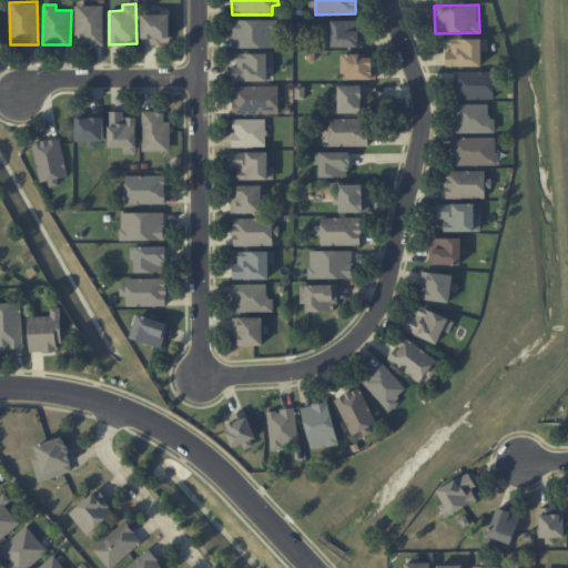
[(103,6),(75,6),(75,36),(81,36),(81,46),(103,46),(103,6)]
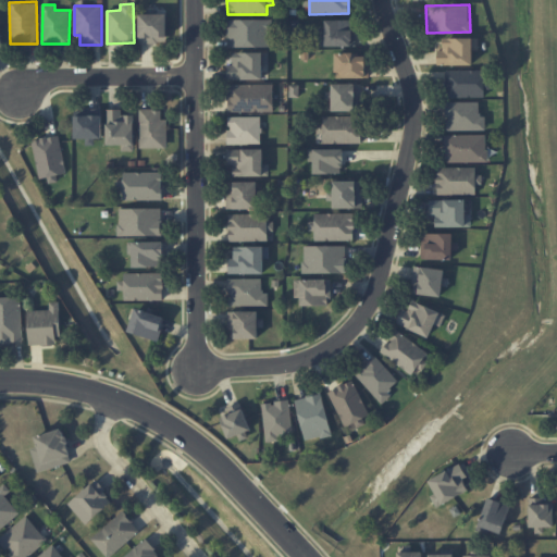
[(139,42),(166,44),(166,14),(139,13),(139,42)]
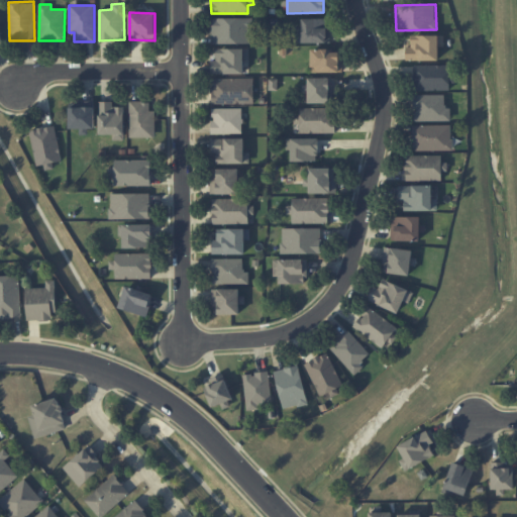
[(251,18),(211,18),(211,43),(251,43),(251,18)]
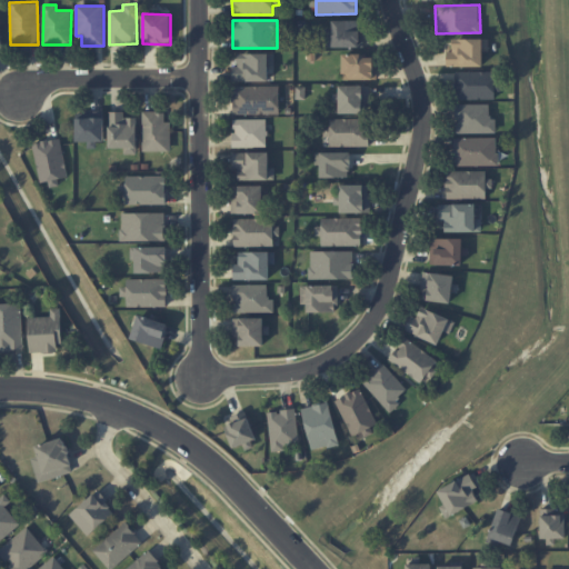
[(328,47),(363,47),(362,20),(328,20),(328,47)]
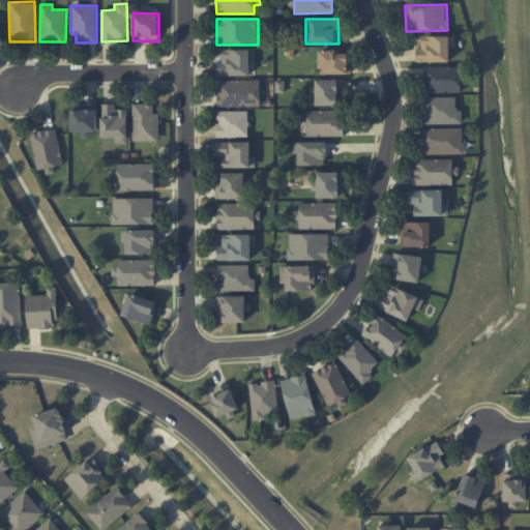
[(455,35),(421,36),(421,48),(416,48),(416,62),(450,61),(449,48),(455,48),(455,35)]
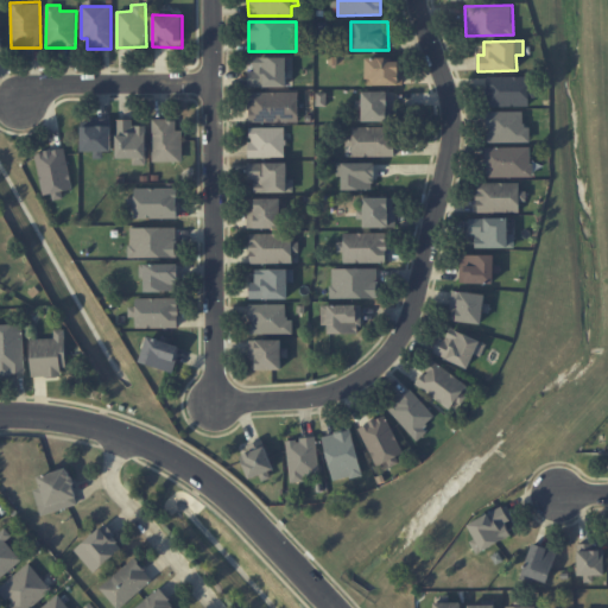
[(292,57),(253,57),(253,70),(248,70),(248,87),(286,86),(286,70),(293,70),(292,57)]
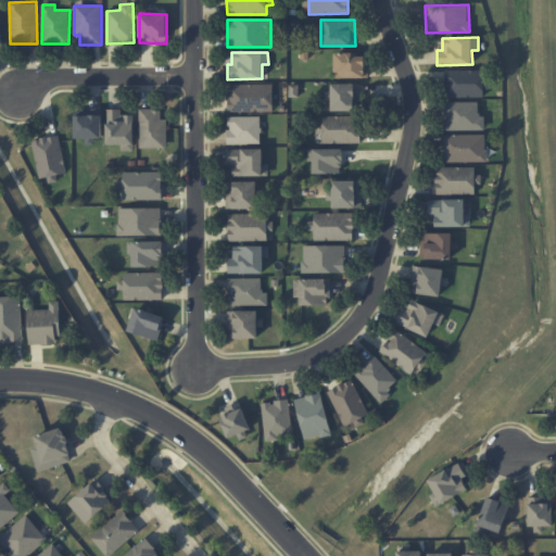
[(335,53),(335,78),(367,77),(367,53),(335,53)]
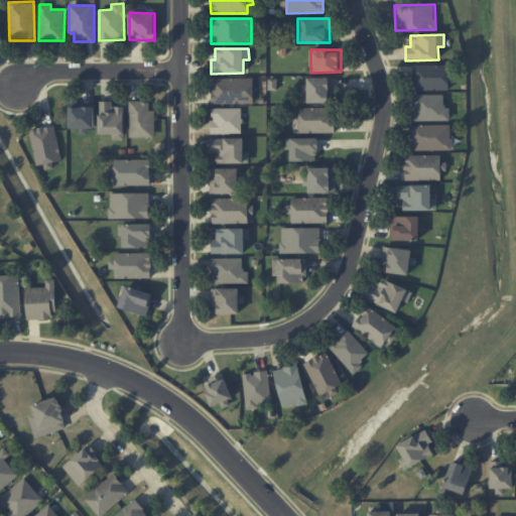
[(413,65),(412,90),(448,90),(449,66),(413,65)]
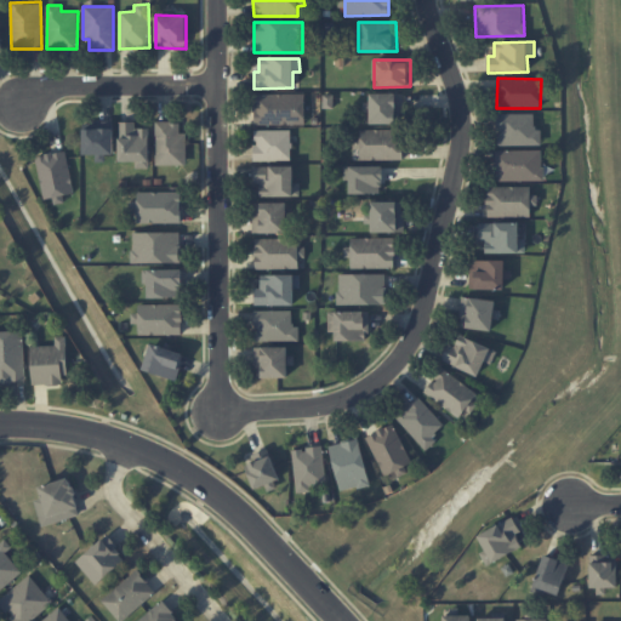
[(404,123),(403,92),(370,93),(370,102),(363,102),(363,112),(366,112),(366,124),(404,123)]
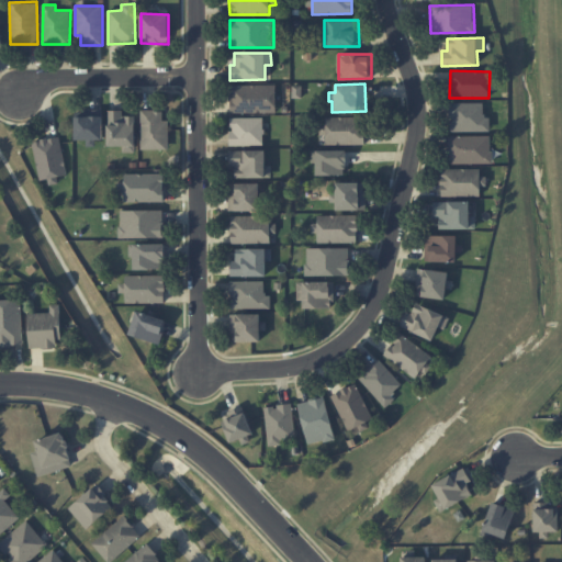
[(276,86),(231,85),(229,112),(276,113),(276,86)]
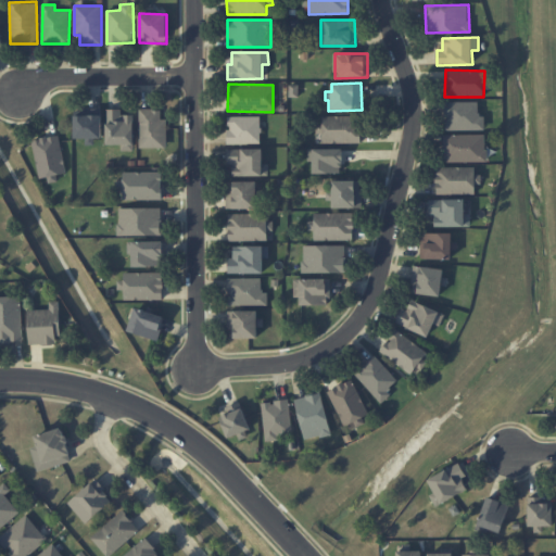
[(478,102),(446,102),(446,129),(484,129),(484,113),(478,113),(478,102)]
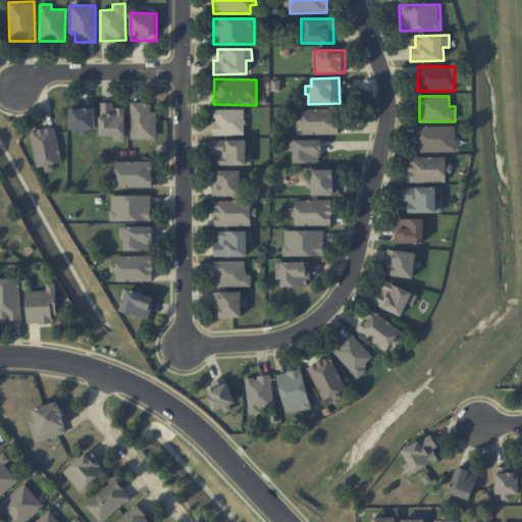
[(95,102),(70,102),(70,131),(81,131),(81,134),(96,133),(95,102)]
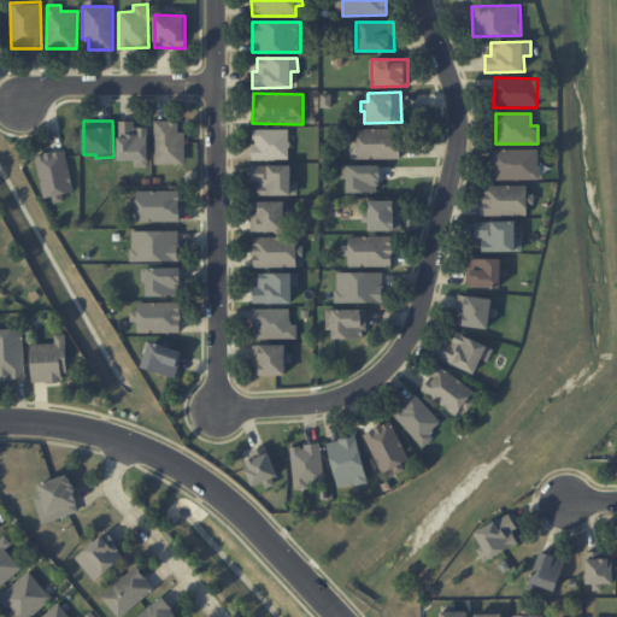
[(148,166),(148,127),(135,127),(135,121),(118,122),(119,160),(135,160),(135,168),(148,166)]
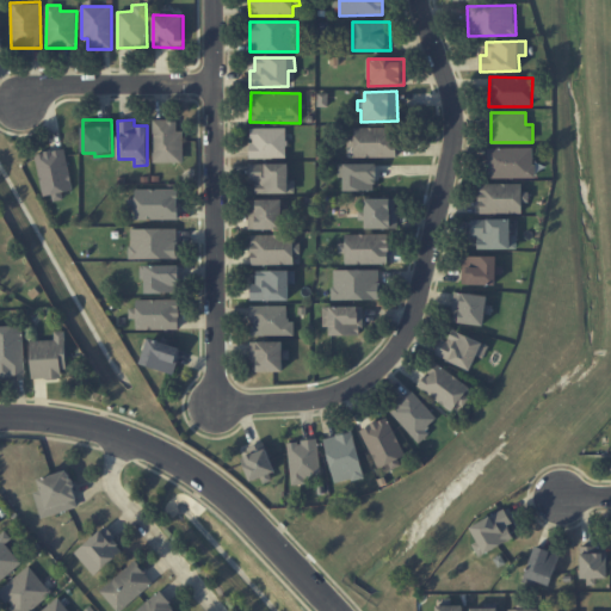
[(154,162),(184,162),(184,131),(177,131),(177,119),(153,119),(154,162)]
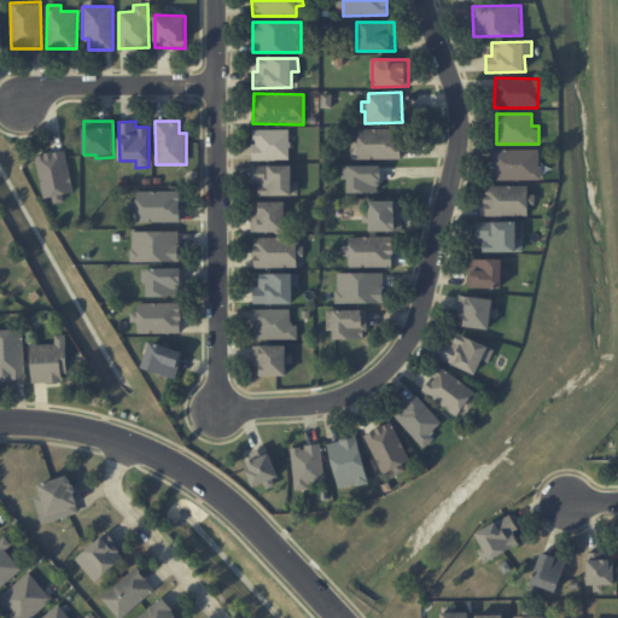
[(289,128),(252,130),(254,161),(290,158),(289,128)]
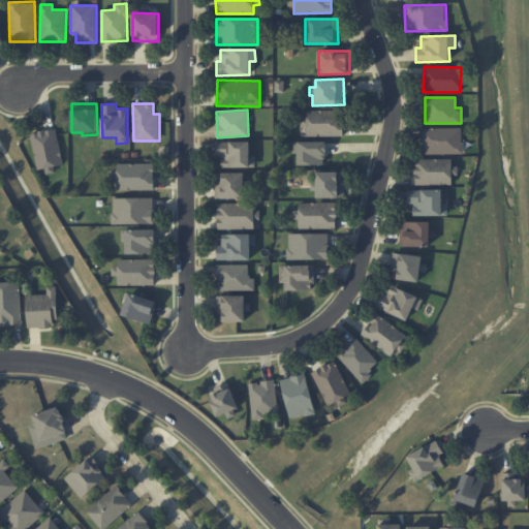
[(343,136),(343,111),(304,110),(304,127),(307,127),(307,135),(343,136)]
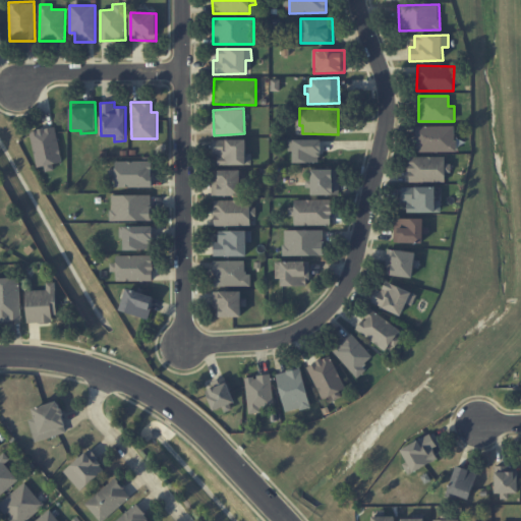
[(31,131),(38,167),(45,166),(46,172),(55,170),(53,164),(62,162),(55,126),(31,131)]
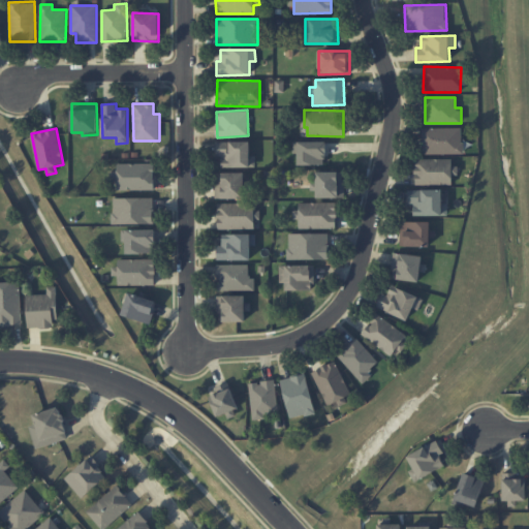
[(463,128),(424,128),(424,154),(463,154),(463,128)]
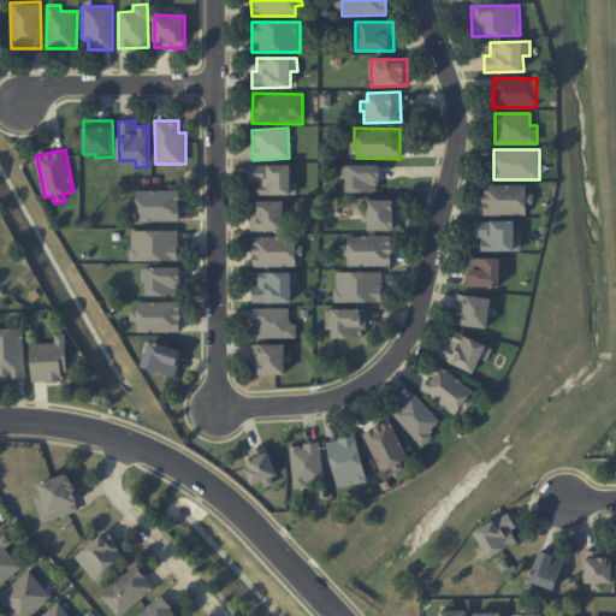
[(290,164),(252,165),(252,184),(258,184),(258,195),(297,194),(297,181),(290,182),(290,164)]
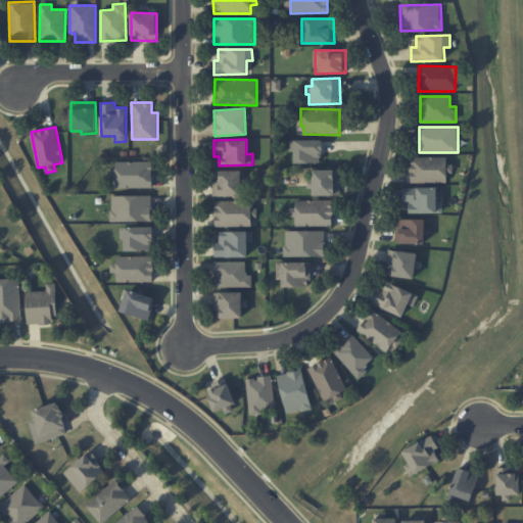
[(294,163),(322,162),(322,140),(288,140),(289,152),(294,152),(294,163)]
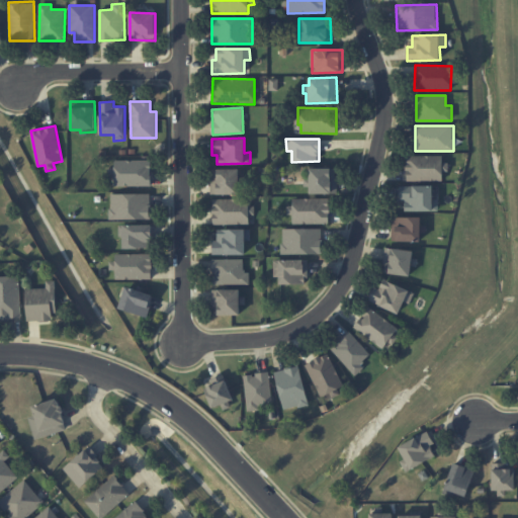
[(442,155),(406,156),(407,181),(443,180),(442,172),(449,171),(449,162),(443,162),(442,155)]
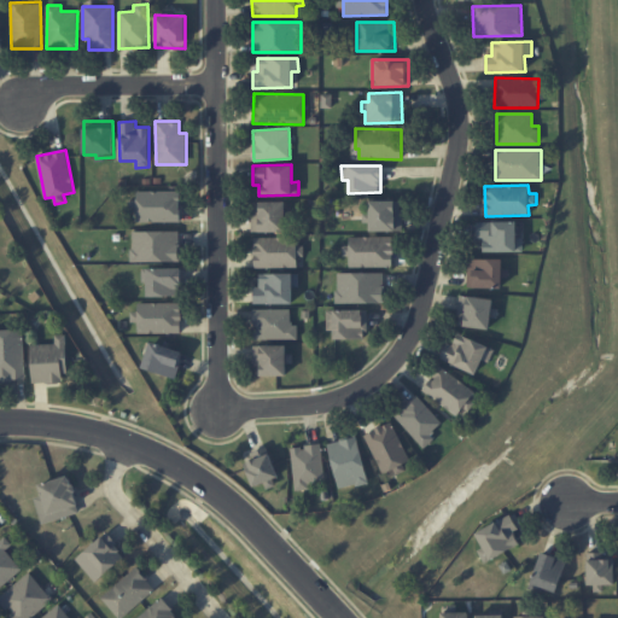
[(180,191),(138,191),(138,200),(130,200),(130,211),(136,210),(136,222),(180,221),(180,191)]
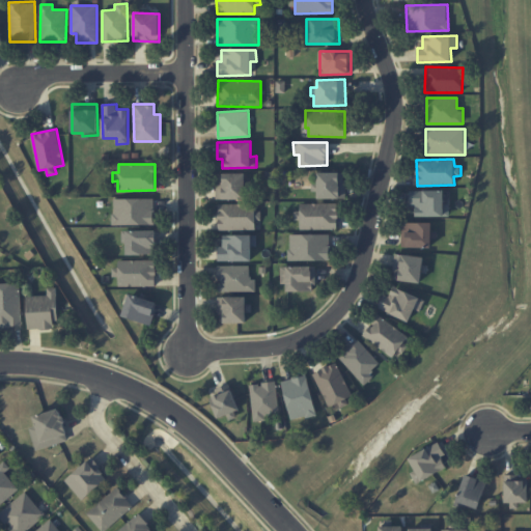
[(246,198),(245,172),(216,173),(216,199),(246,198)]
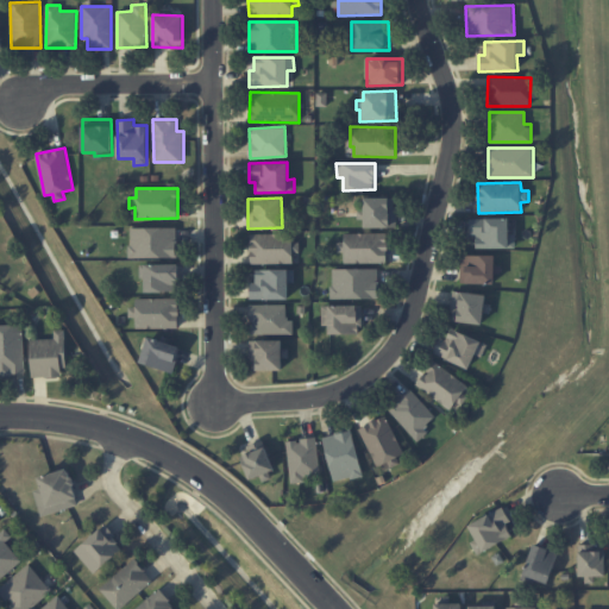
[(364,227),(395,227),(396,198),(364,198),(364,209),(357,209),(357,219),(364,219),(364,227)]
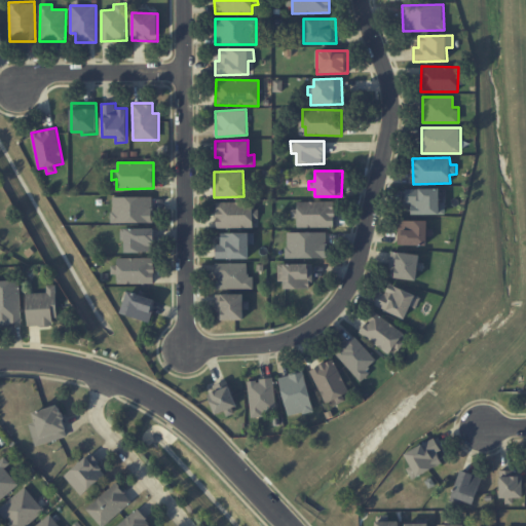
[(412,214),(445,214),(445,201),(440,201),(440,188),(406,189),(406,202),(411,202),(412,214)]
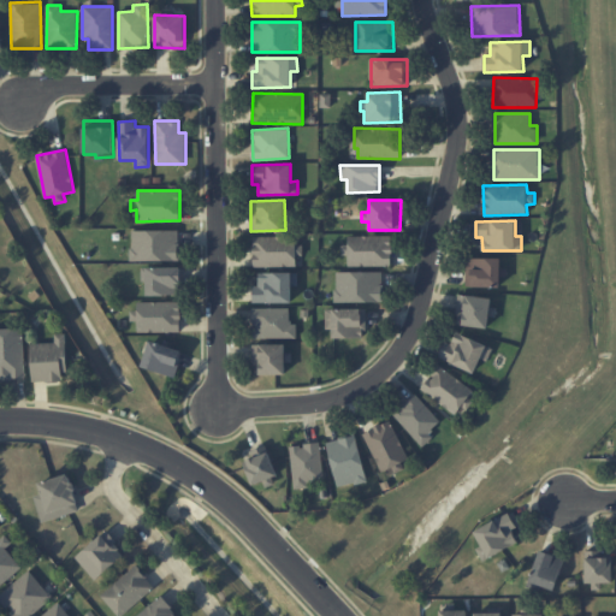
[(179,230),(131,231),(131,260),(179,260),(179,230)]
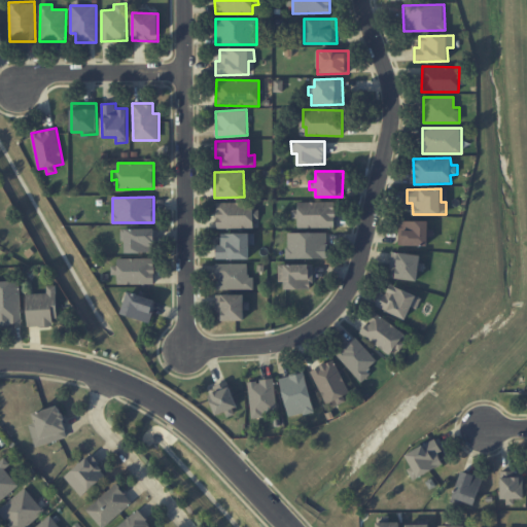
[(297,227),(335,227),(335,202),(297,202),(297,209),(292,209),(291,218),(297,218),(297,227)]
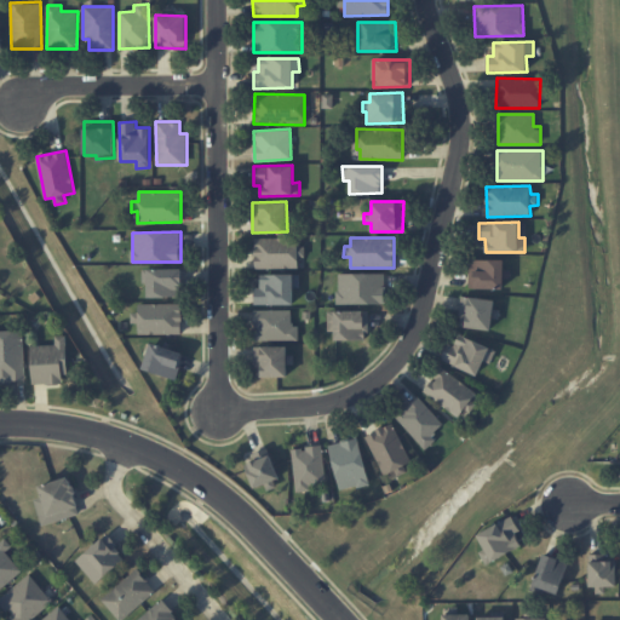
[(298,268),(298,239),(254,239),(254,268),(298,268)]
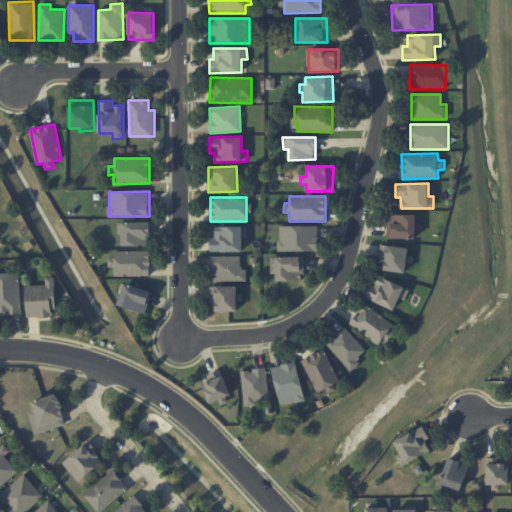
[(416,215),(388,214),(387,238),(416,238),(416,215)]
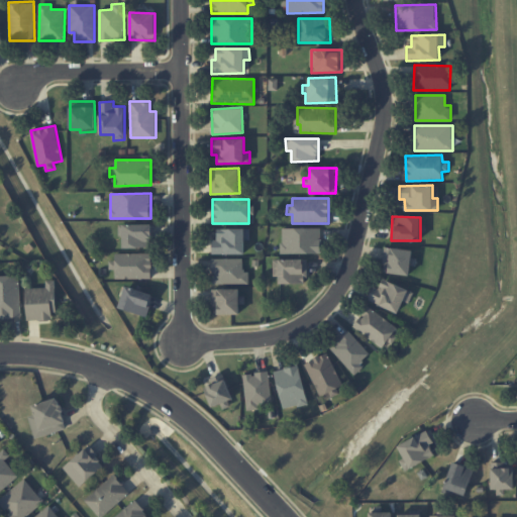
[(151,223),(123,224),(123,247),(151,247),(151,223)]
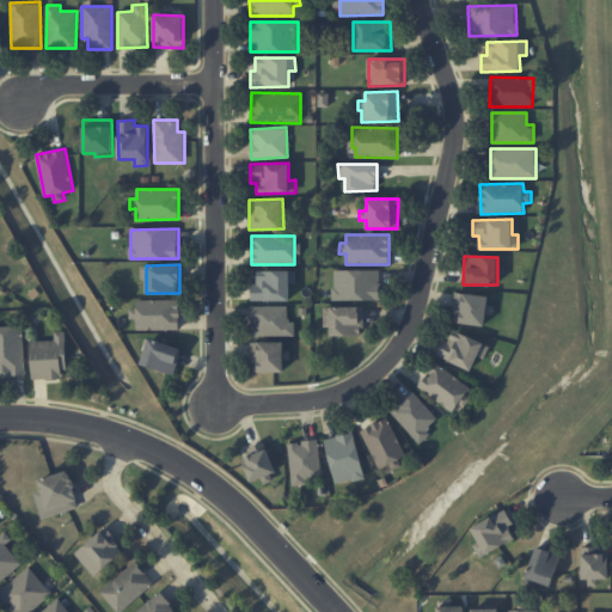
[(291,300),(291,283),(295,283),(297,271),(257,270),(257,283),(251,283),(251,300),(291,300)]
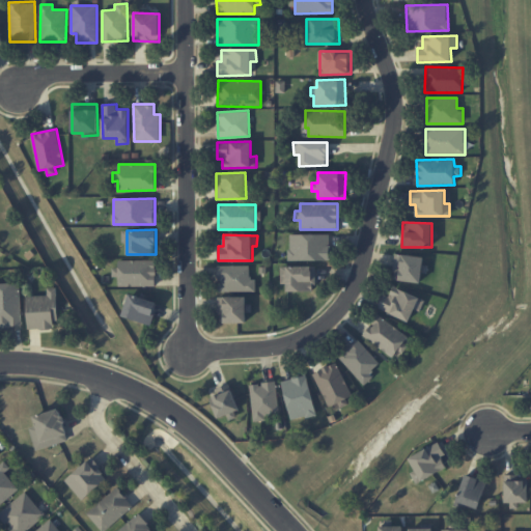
[(331,234),(289,234),(289,260),(331,260),(331,234)]
